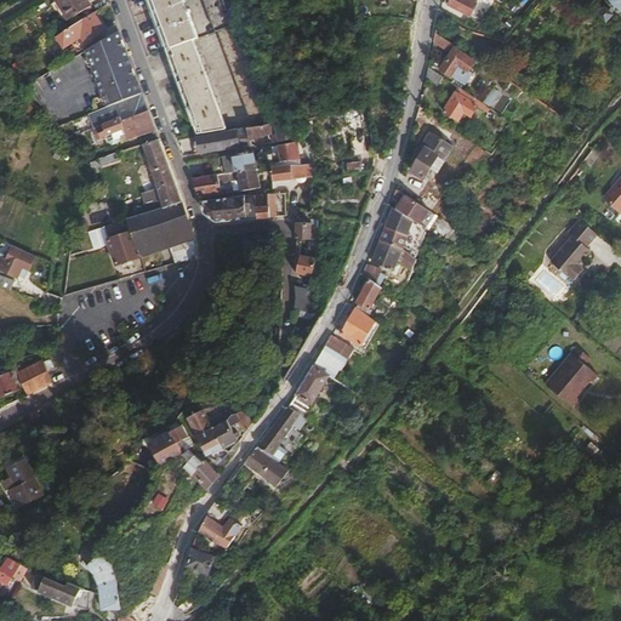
[(56,0),(63,11),(80,0),(56,0)]
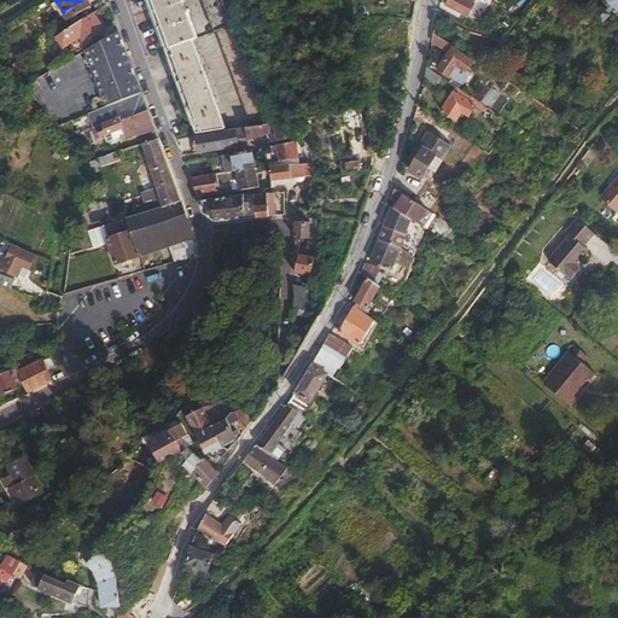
[(92,6),(87,0),(80,0),(63,11),(69,21),(92,6)]
